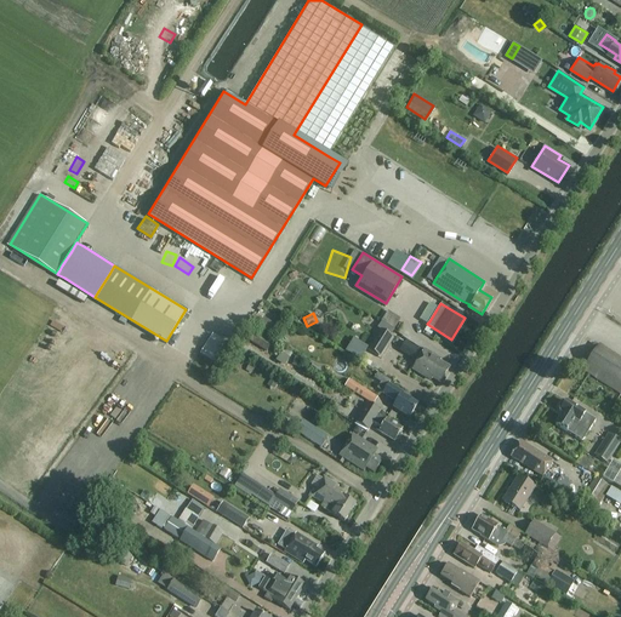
[(383,356),(396,337),(391,333),(394,327),(381,320),(377,326),(381,327),(369,348),(383,356)]
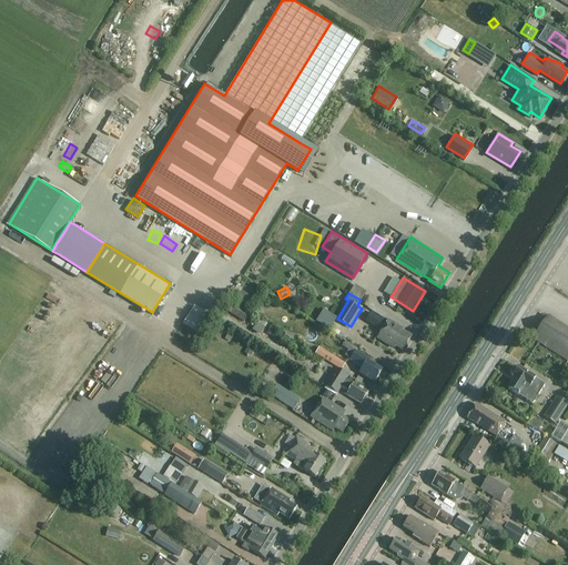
[(244,320),(249,311),(232,301),(226,309),(244,320)]
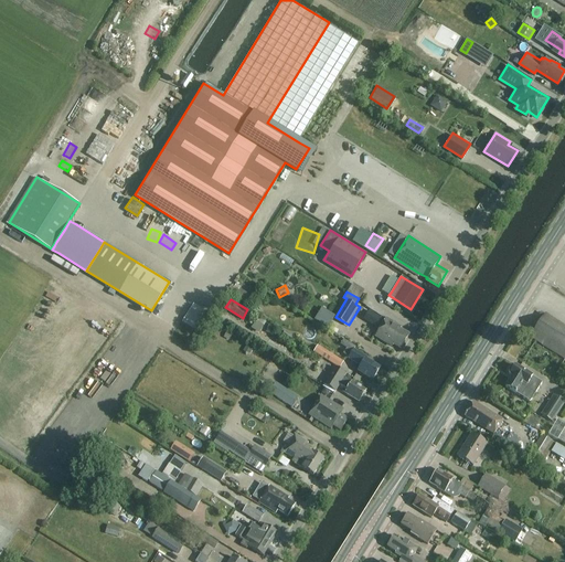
[(198,329),(208,310),(193,303),(182,320),(198,329)]
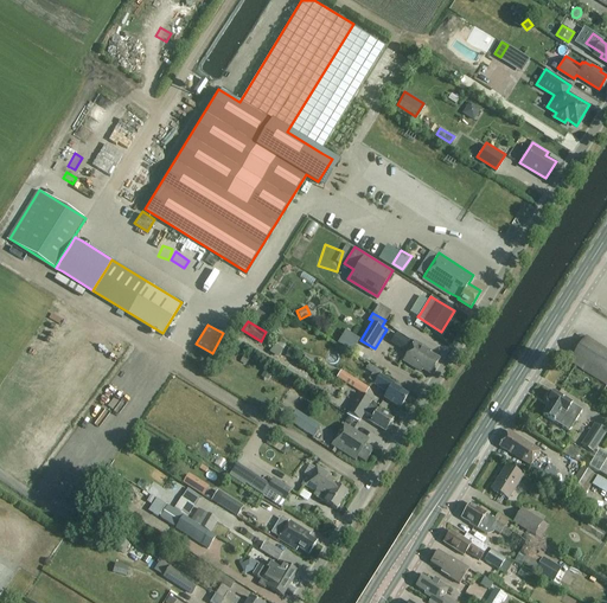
[(356,359),(365,351),(353,339),(359,334),(351,326),(337,340),(356,359)]
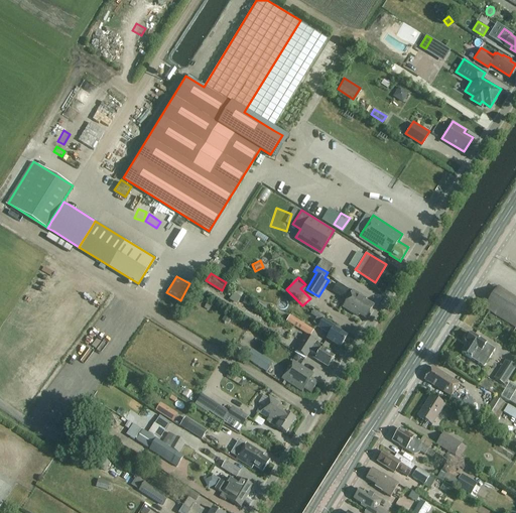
[(235,289),(231,286),(227,284),(222,290),(231,295),(235,289)]
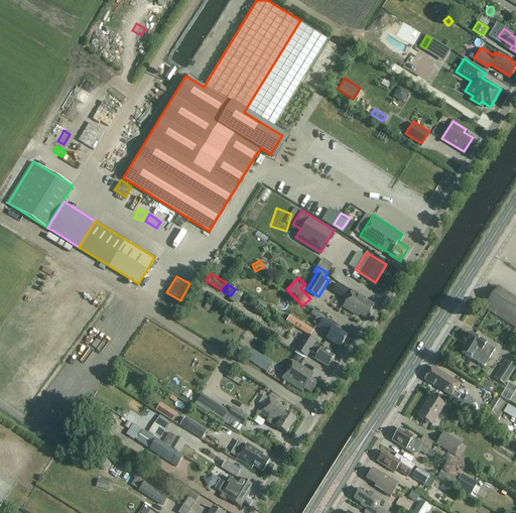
[(515,325),(515,295),(498,284),(485,305),(515,325)]
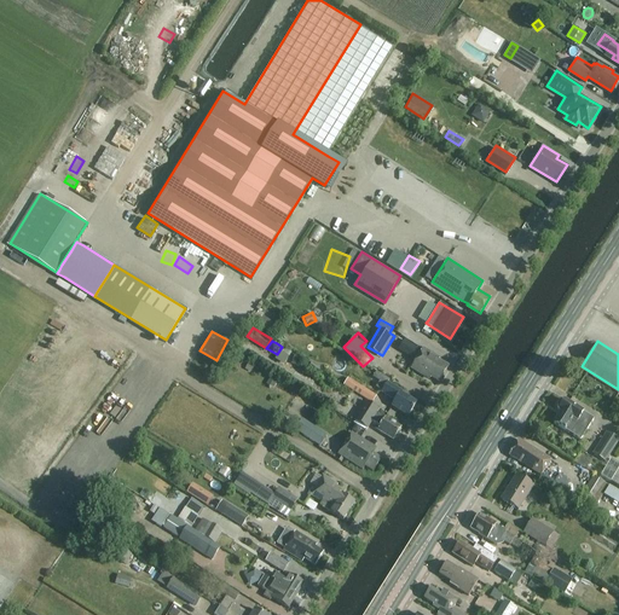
[(438,378),(447,365),(435,358),(438,355),(423,346),(411,365),(426,375),(427,372),(438,378)]
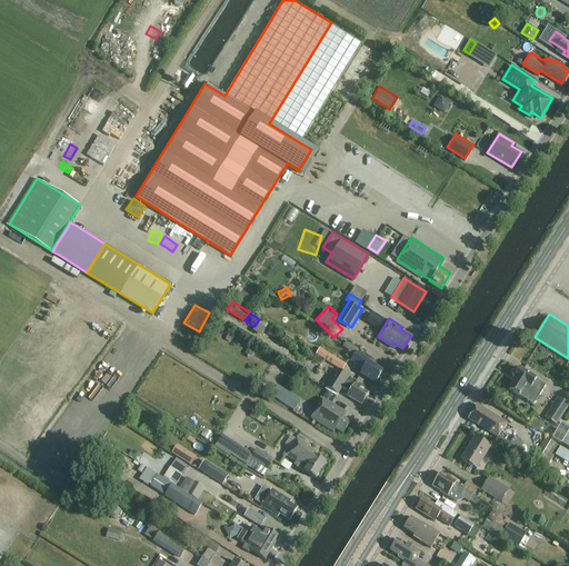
[(517,341),(552,364),(559,354),(523,331),(517,341)]
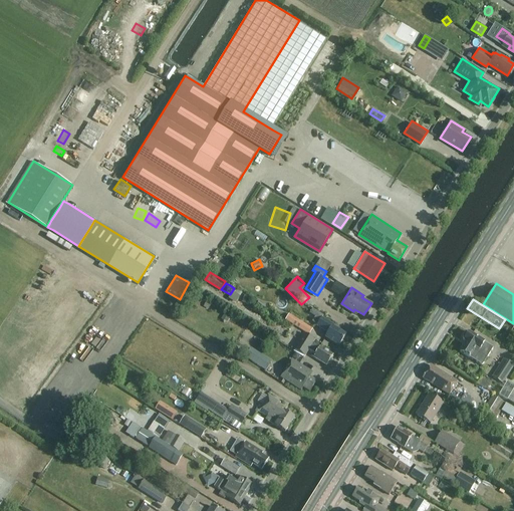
[(301,319),(290,312),(286,318),(297,325),(301,319)]
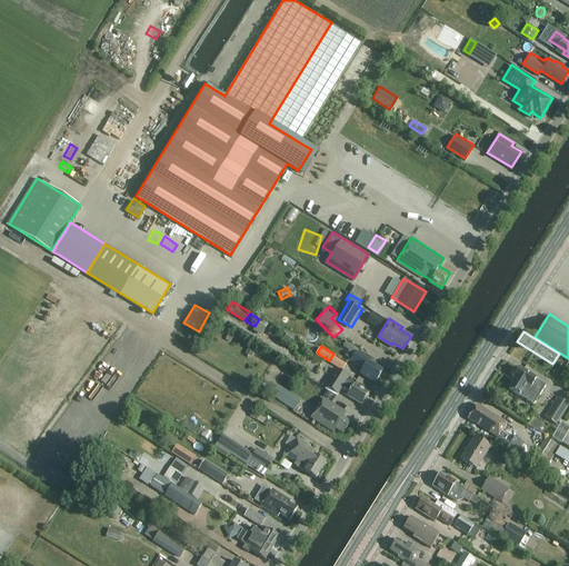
[(350,357),(357,361),(363,365),(360,371),(375,380),(382,367),(369,359),(369,357),(356,349),(350,357)]
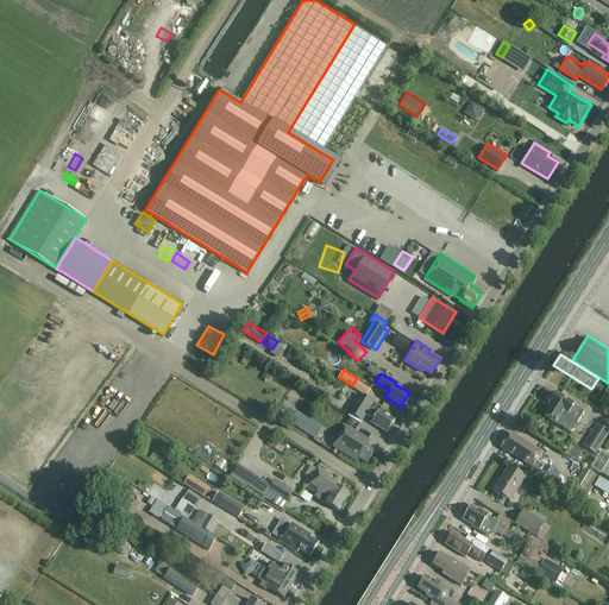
[(369,395),(376,386),(366,377),(359,386),(369,395)]
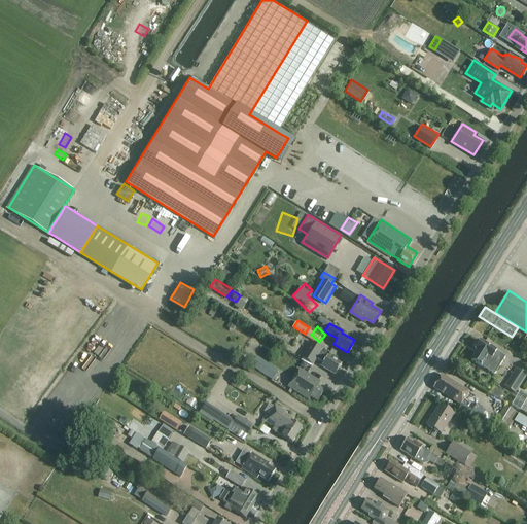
[(287,350),(289,339),(280,337),(277,348),(287,350)]
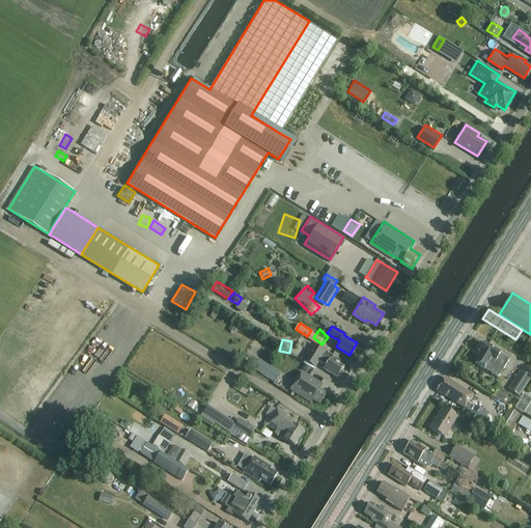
[(498,377),(509,357),(483,341),(480,342),(477,346),(478,350),(481,352),(475,362),(498,377)]
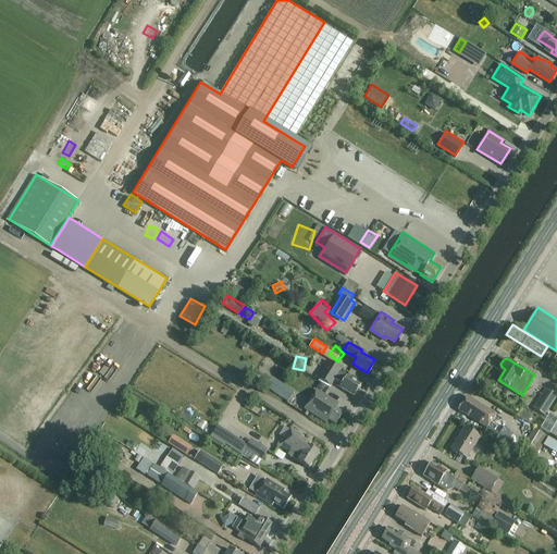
[(346,374),(338,369),(341,367),(329,359),(318,377),(331,384),(335,378),(342,381),(339,385),(343,386),(342,388),(346,389),(354,394),(360,383),(353,379),(349,376),(346,373),(346,374)]
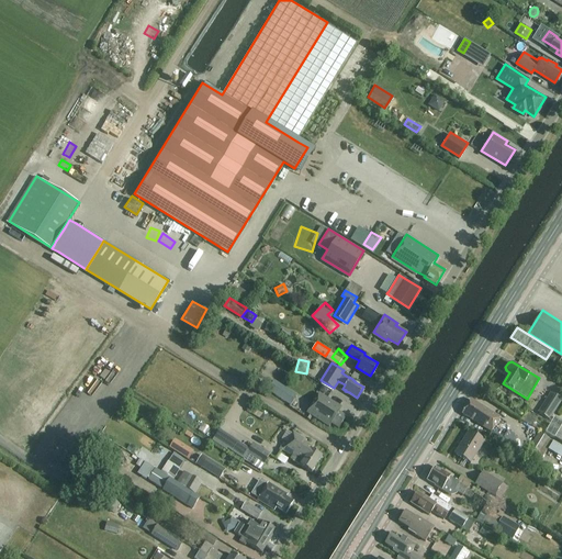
[(273,378),(267,388),(291,403),(298,393),(273,378)]
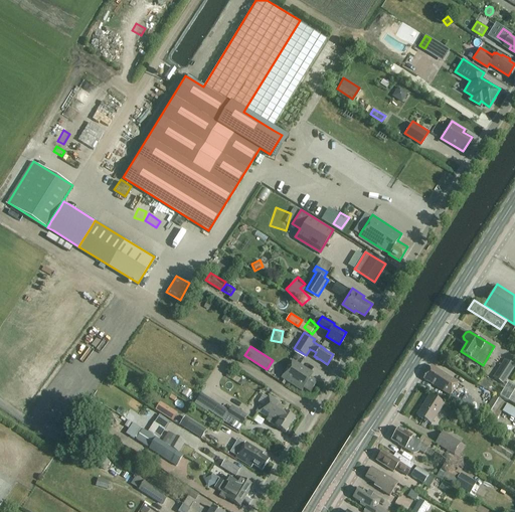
[(504,383),(514,365),(514,363),(504,357),(493,376),(504,383)]
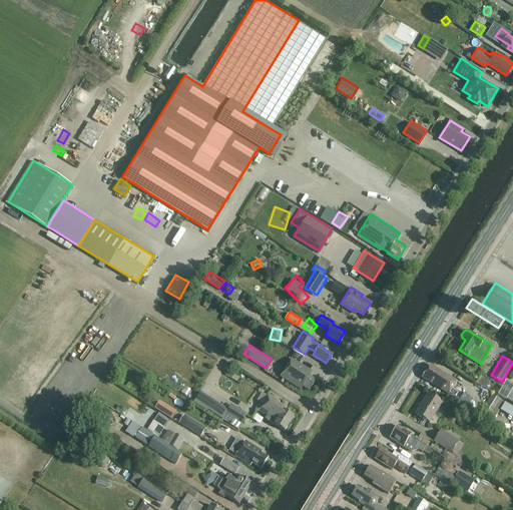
[(302,385),(309,389),(316,379),(309,374),(311,370),(291,357),(280,374),(284,377),(301,387),(302,385)]
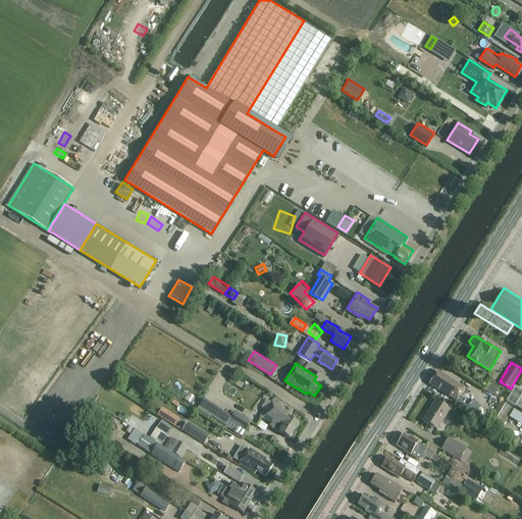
[(456,400),(464,386),(437,369),(428,382),(456,400)]
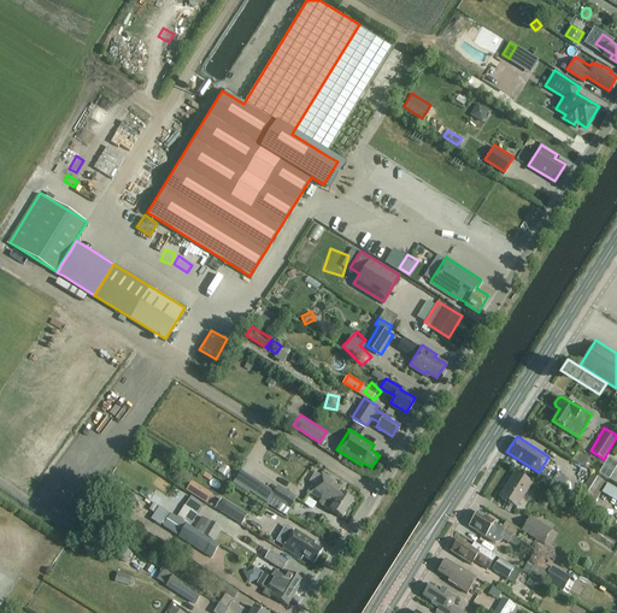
[(318,501),(329,508),(341,516),(352,499),(340,491),(342,488),(334,483),(335,481),(321,471),(309,490),(321,497),(318,501)]
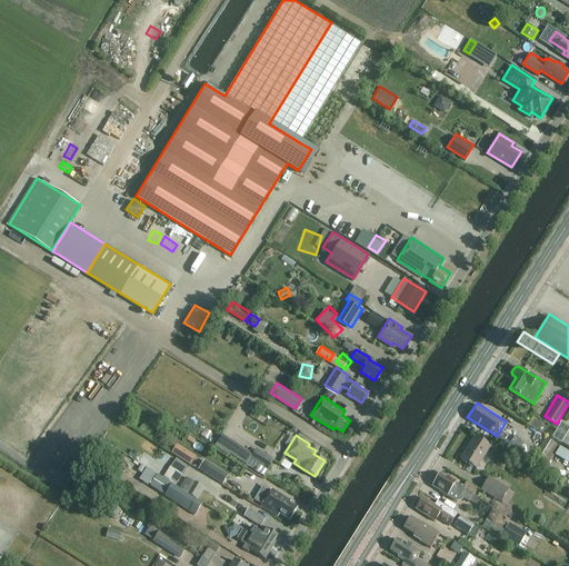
[(477,468),(491,445),(475,435),(460,457),(477,468)]
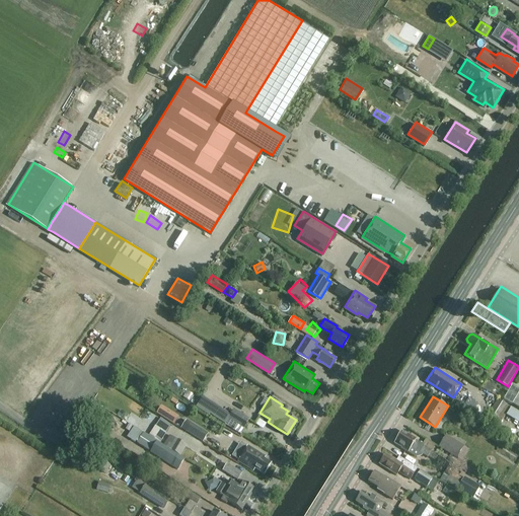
[(489,414),(498,419),(501,421),(502,419),(503,417),(500,416),(507,403),(498,397),(489,414)]
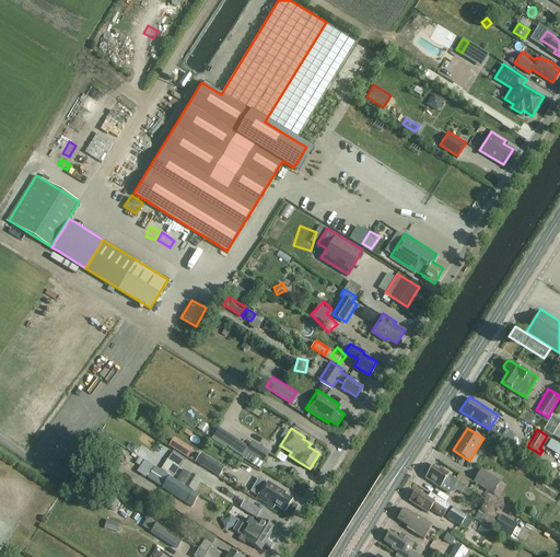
[(199,430),(194,438),(236,467),(242,460),(199,430)]
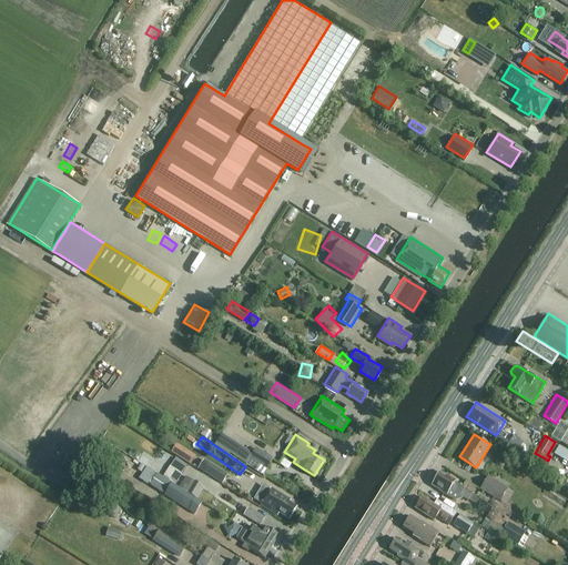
[(269,436),(265,445),(271,447),(274,440),(269,436)]
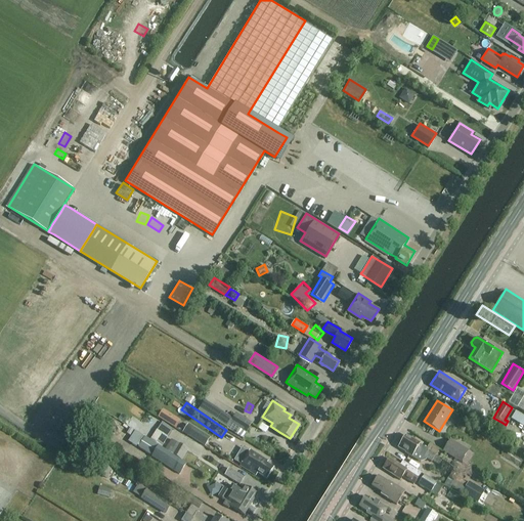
[(163,408),(158,417),(175,428),(181,419),(163,408)]
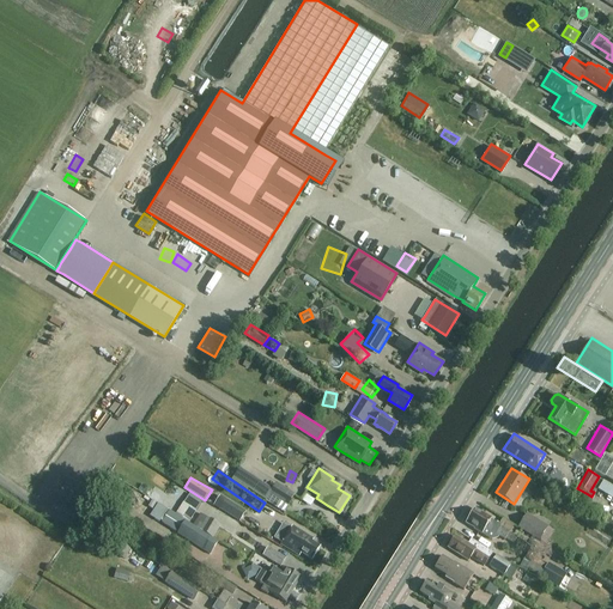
[(271,491),(289,503),(296,492),(278,480),(273,487),(271,491)]
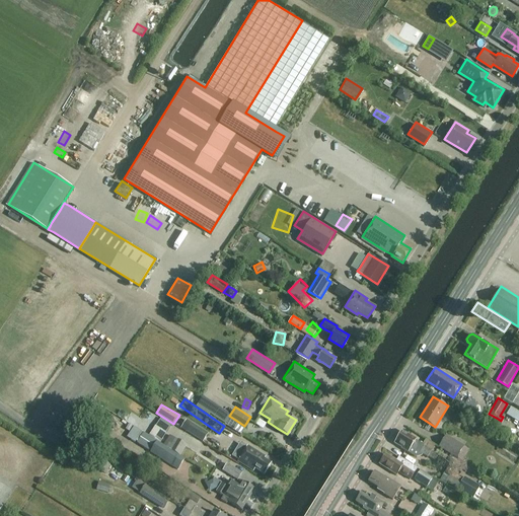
[(149,434),(159,441),(170,424),(160,417),(149,434)]
